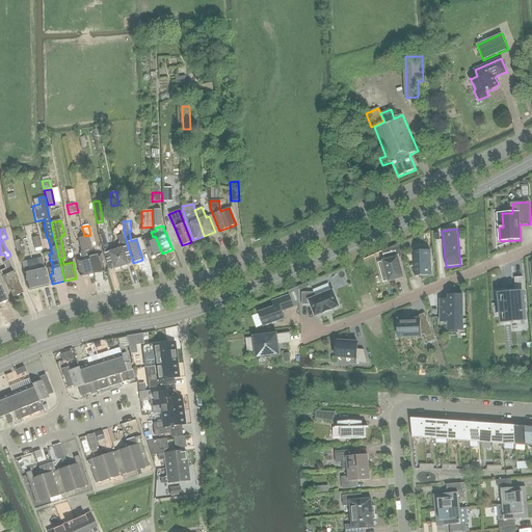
[(104,234),(99,235),(102,247),(109,269),(112,268),(113,269),(121,267),(115,250),(109,253),(107,246),(104,234)]
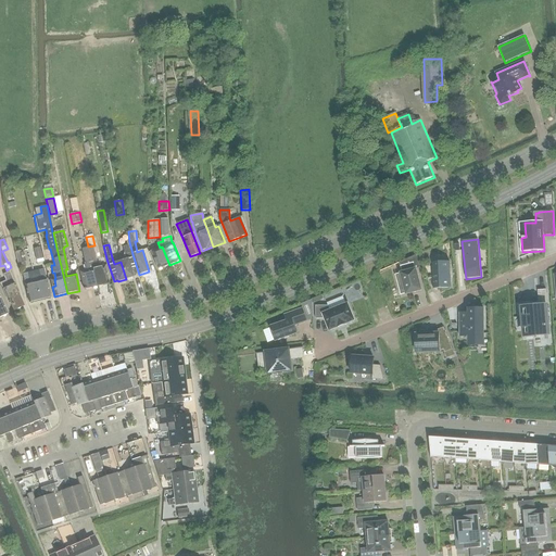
[(93,245),(88,248),(97,287),(109,283),(105,266),(98,267),(93,245)]
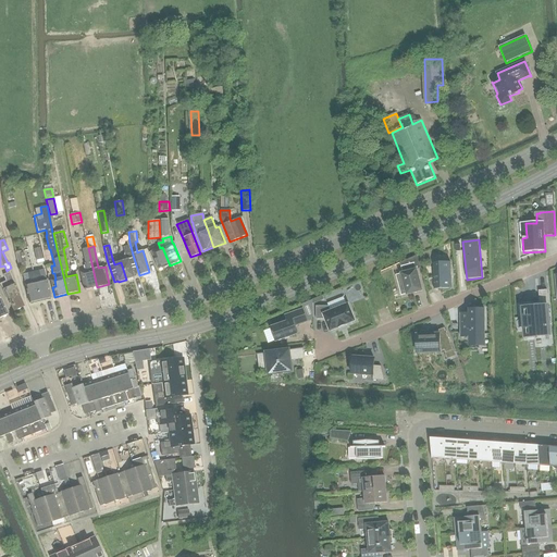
[(126,260),(121,262),(126,280),(134,277),(133,276),(137,275),(132,259),(133,258),(128,246),(123,248),(126,260)]
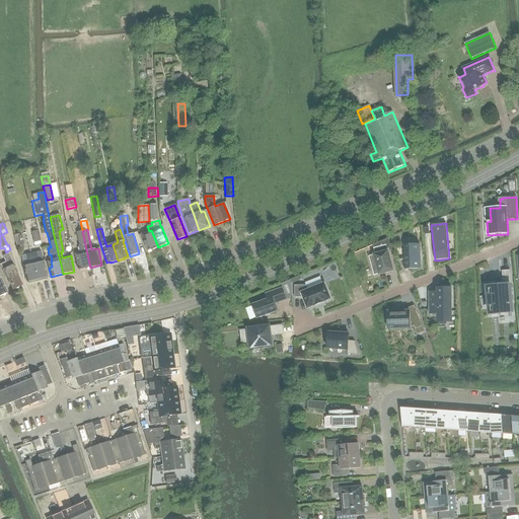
[(151,230),(149,231),(141,235),(147,251),(158,247),(151,230)]
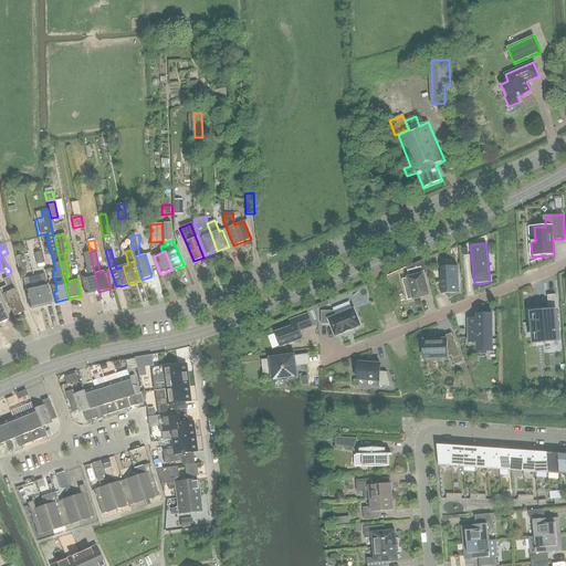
[(41,252),(34,253),(37,265),(43,263),(41,252)]
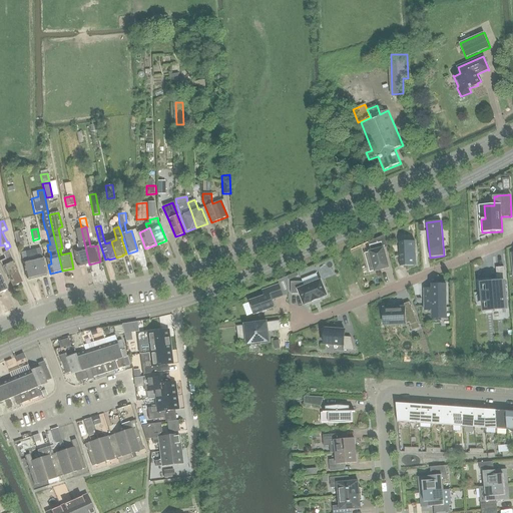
[(89,265),(81,228),(75,229),(79,243),(82,243),(83,248),(73,250),(77,268),(89,265)]
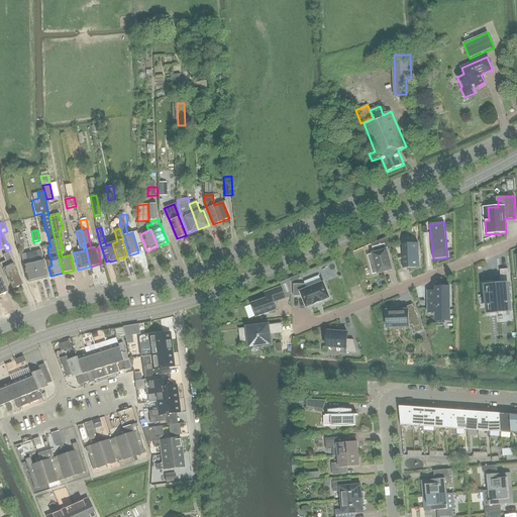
[(21,235),(15,236),(18,249),(24,248),(21,235)]
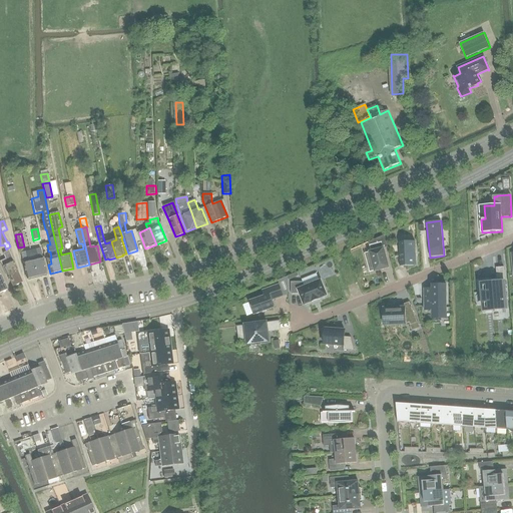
[(371,251),(364,253),(368,267),(373,265),(375,272),(389,269),(384,248),(383,248),(383,247),(387,246),(384,234),(368,240),(370,245),(371,251)]
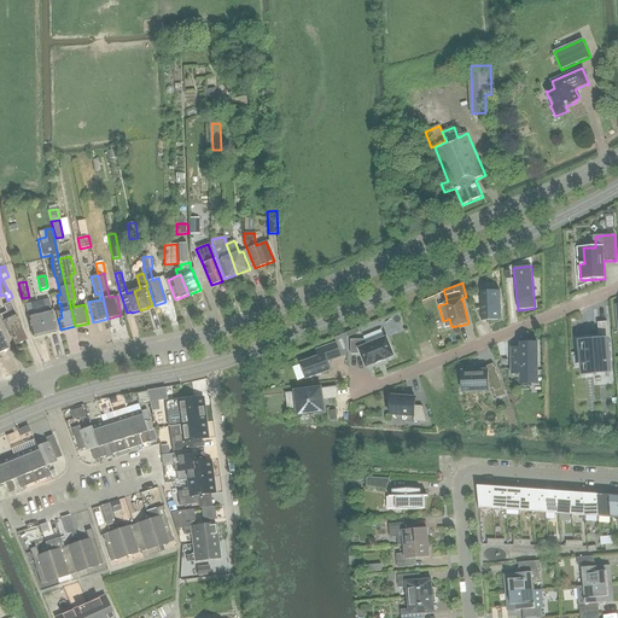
[(500,291),(481,292),(482,321),(501,320),(500,291)]
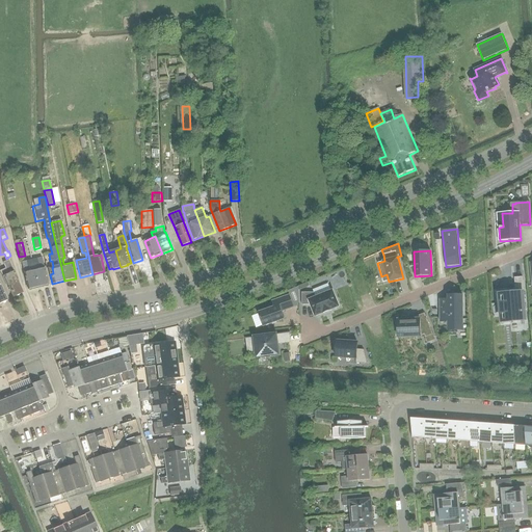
[(32,261),(38,288),(49,286),(45,268),(43,258),(37,259),(37,260),(32,261)]
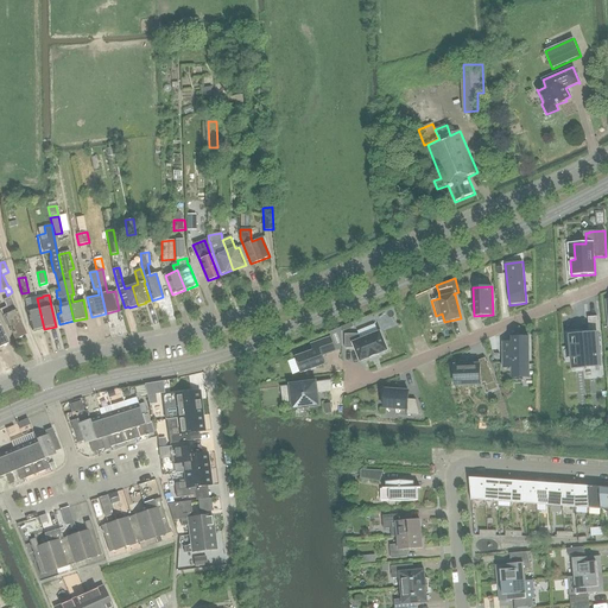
[(2,310),(16,339),(24,334),(14,312),(17,311),(11,297),(4,301),(7,308),(2,310)]
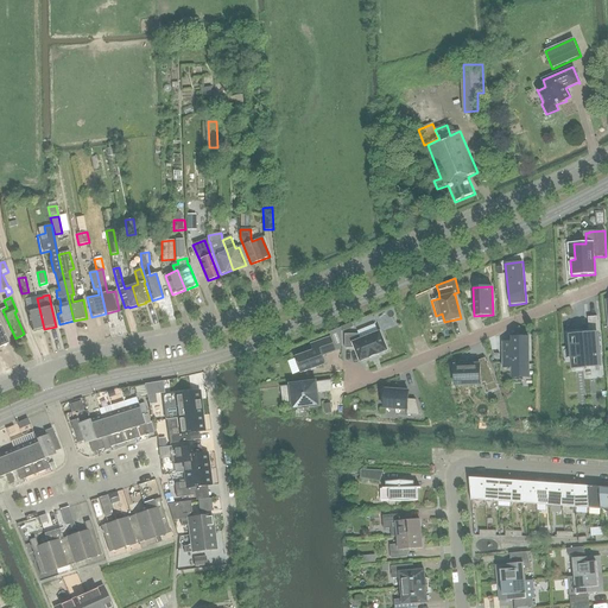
[(37,298),(31,299),(25,301),(27,311),(32,333),(44,329),(37,298)]
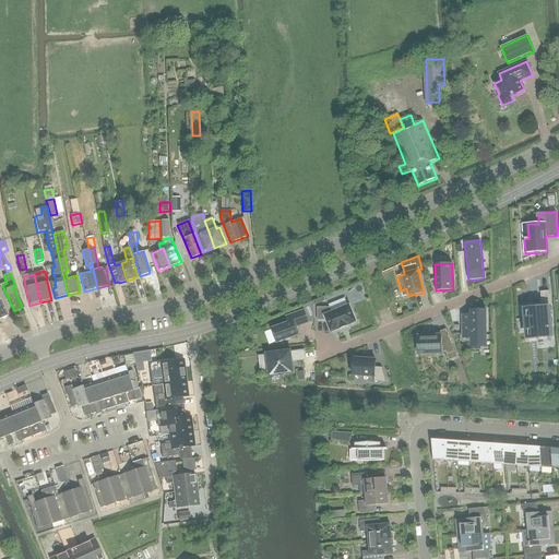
[(537,340),(537,337),(551,336),(550,326),(551,326),(549,292),(540,293),(542,309),(533,309),(533,306),(520,307),(522,321),(526,320),(527,341),(537,340)]
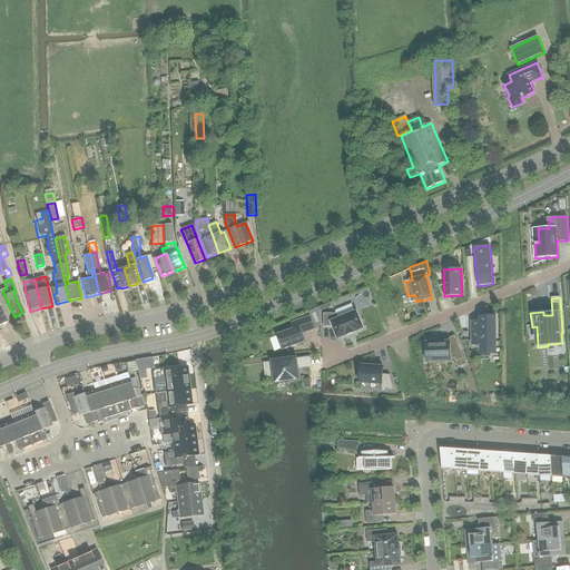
[(294,330),(276,335),(282,351),(305,342),(302,334),(320,327),(320,307),(308,312),(311,316),(292,323),(294,330)]
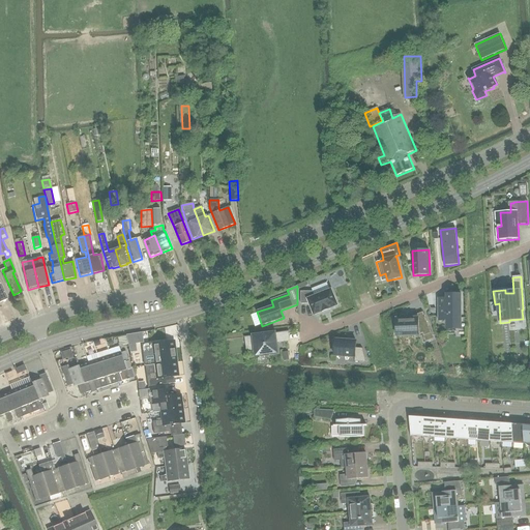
[(300,292),(301,304),(310,304),(314,315),(322,312),(322,313),(330,310),(329,308),(337,305),(331,290),(315,297),(313,292),(300,292)]
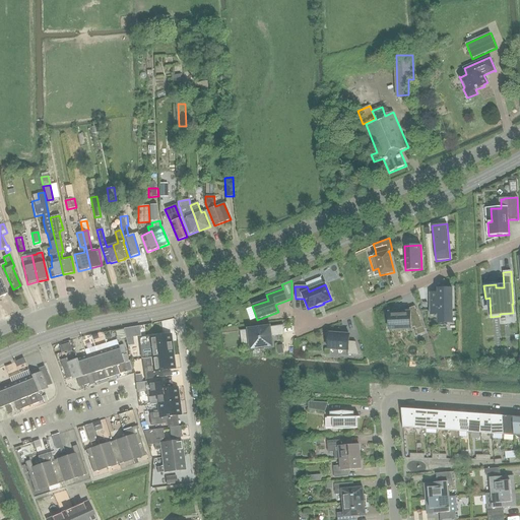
[(438,288),(438,294),(430,294),(430,306),(430,315),(452,315),(452,288),(438,288)]
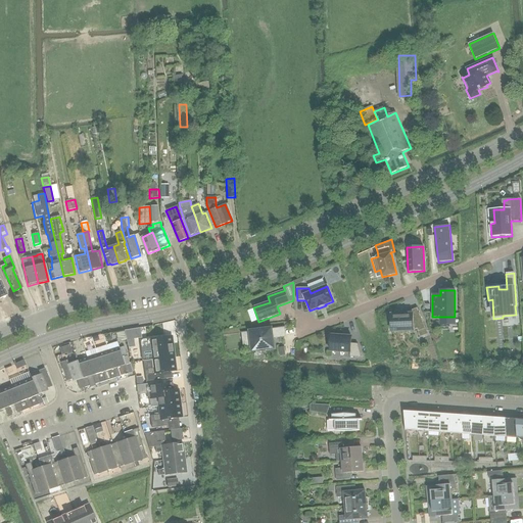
[(411,315),(390,315),(391,332),(414,331),(417,330),(418,332),(420,337),(428,334),(426,329),(425,326),(417,308),(410,312),(411,315)]
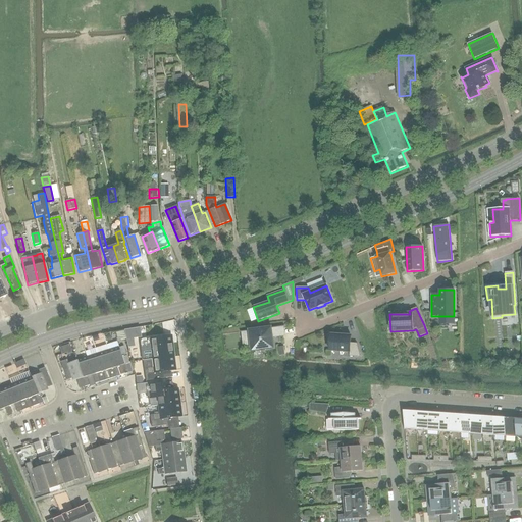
[(284,326),(242,332),(243,343),(250,342),(251,352),(275,349),(273,337),(284,336),(283,327),(284,327),(284,326)]
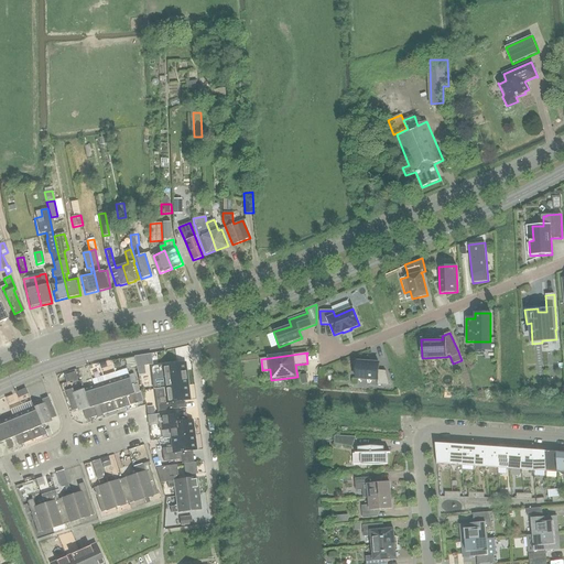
[(357,362),(355,362),(355,361),(354,372),(355,372),(356,372),(356,379),(378,380),(377,384),(389,386),(386,371),(378,370),(379,364),(357,362)]
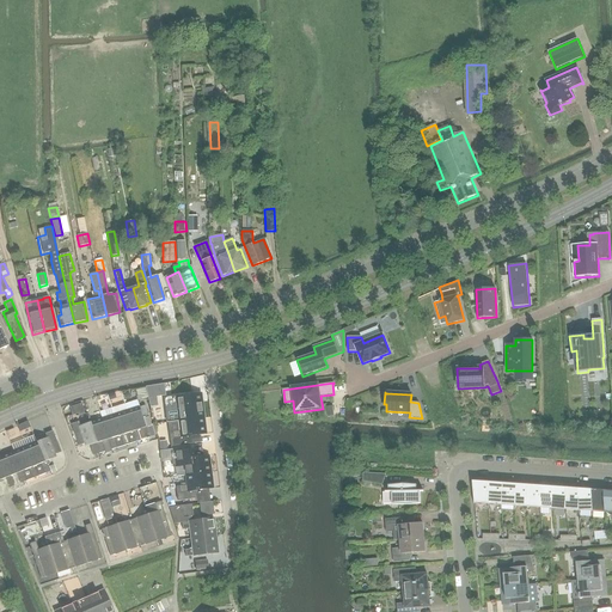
[(184,404),(183,397),(164,398),(166,412),(177,411),(178,421),(204,418),(202,402),(184,404)]
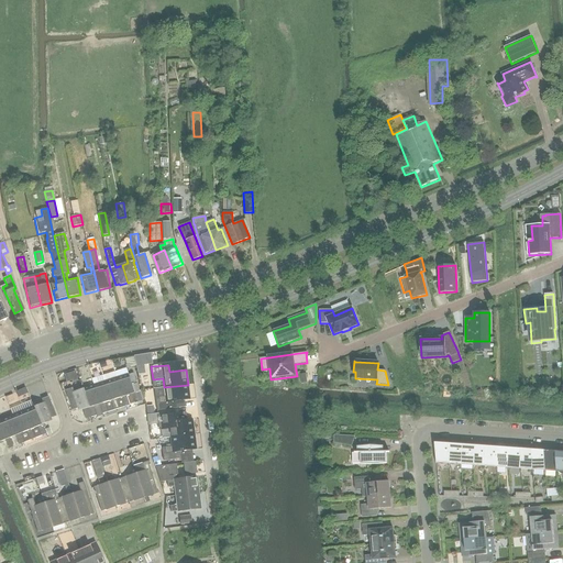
[(125,370),(114,373),(117,378),(120,377),(125,396),(129,406),(138,403),(142,401),(139,392),(136,384),(131,385),(131,384),(136,382),(134,374),(128,375),(125,370)]
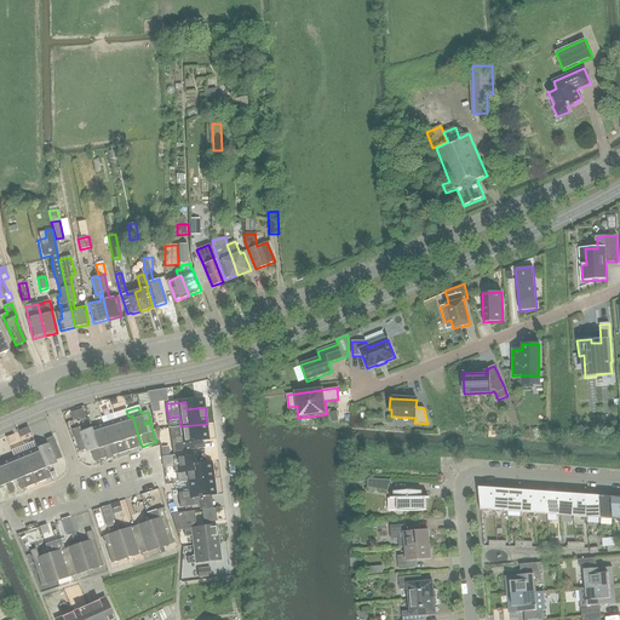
[(86,422),(82,408),(72,412),(73,419),(80,417),(81,423),(86,422)]
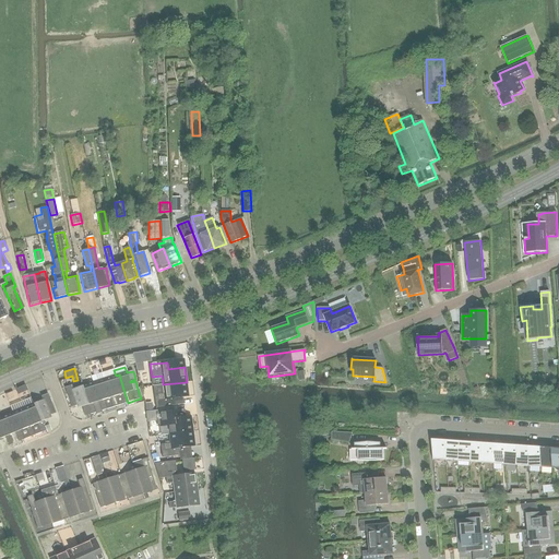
[(106,370),(95,373),(97,381),(106,409),(118,406),(109,378),(106,370)]
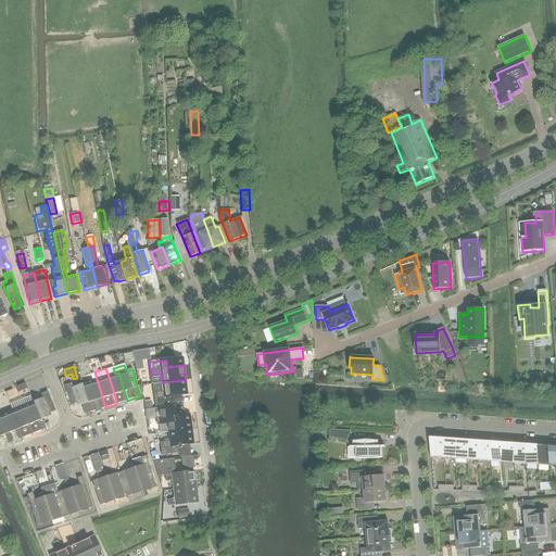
[(115,374),(109,376),(117,404),(124,402),(127,401),(124,391),(118,373),(115,374)]
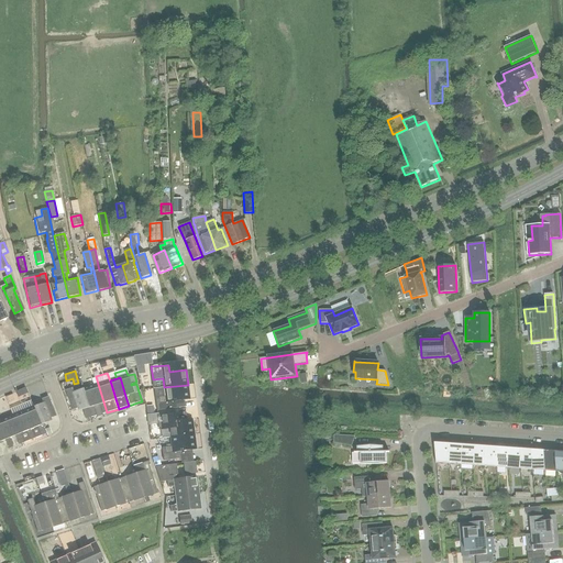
[(98,384),(87,388),(92,407),(99,405),(102,415),(107,412),(98,384)]
